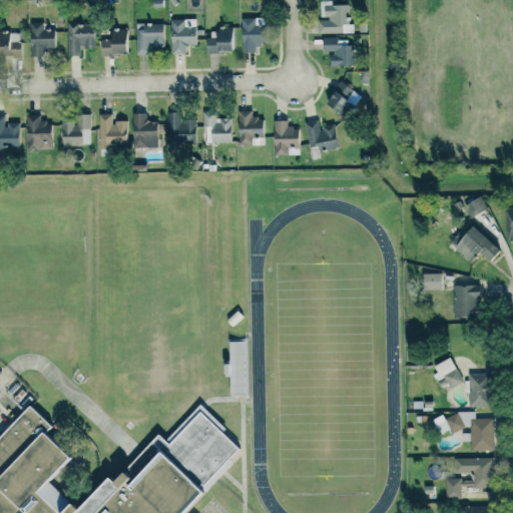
[(318,33),(349,32),(349,4),(333,4),(333,0),(320,1),(321,18),(318,18),(318,33)]
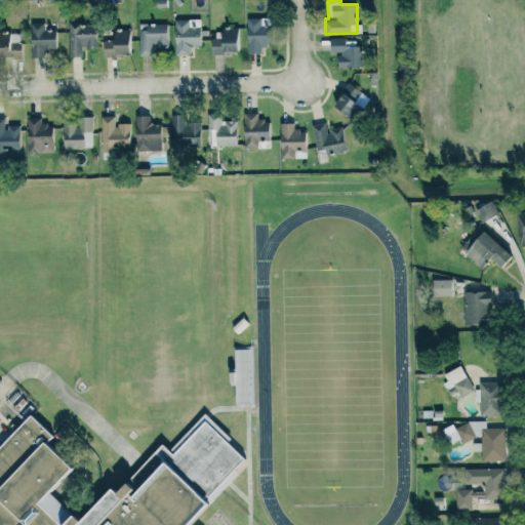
[(264,18),(246,17),(246,52),(263,52),(264,18)]
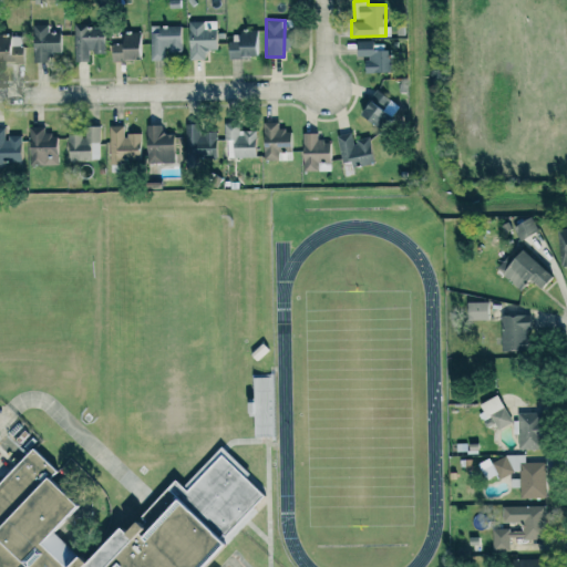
[(187,21),(187,59),(204,59),(204,49),(215,49),(215,20),(187,21)]
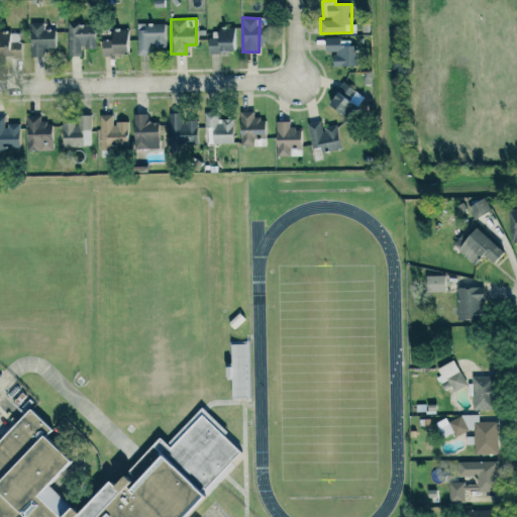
[(42,22),(29,22),(28,56),(39,56),(39,48),(54,48),(54,30),(42,29),(42,22)]
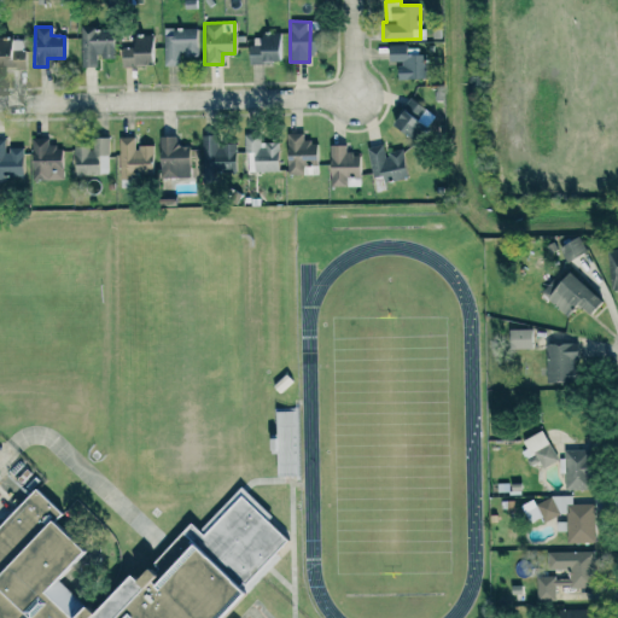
[(163,63),(179,63),(179,57),(196,56),(194,27),(162,28),(163,63)]
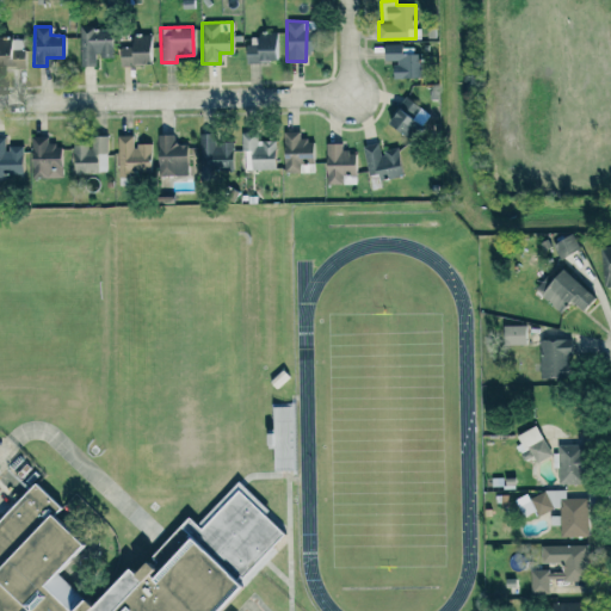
[(79,66),(94,66),(94,56),(110,56),(111,28),(80,28),(79,66)]
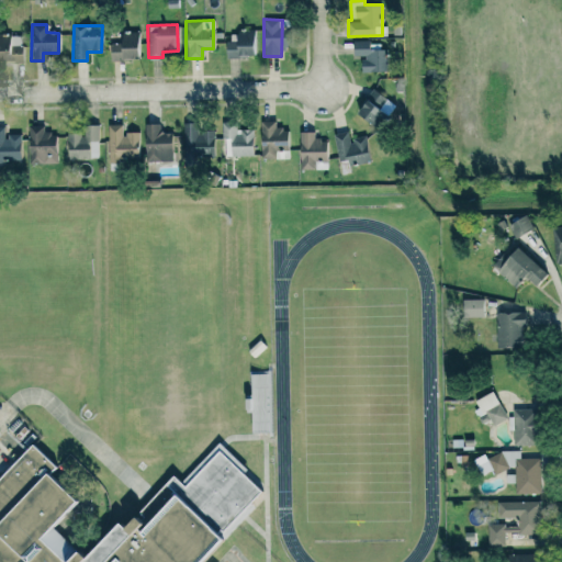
[(120,32),(120,43),(109,43),(110,59),(138,58),(137,31),(120,32)]
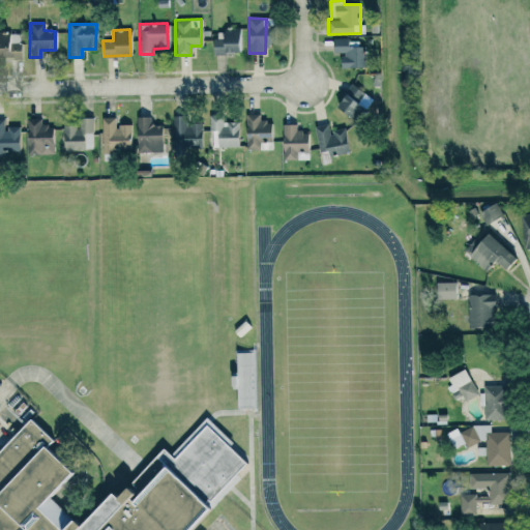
[(212,53),(240,53),(241,29),(213,29),(212,53)]
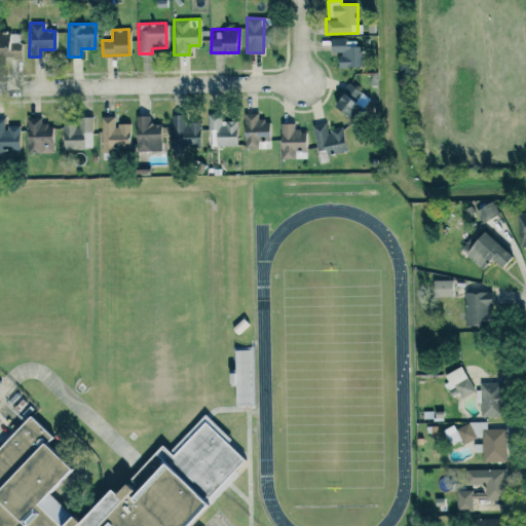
[(0,55),(20,57),(20,33),(0,32),(0,55)]
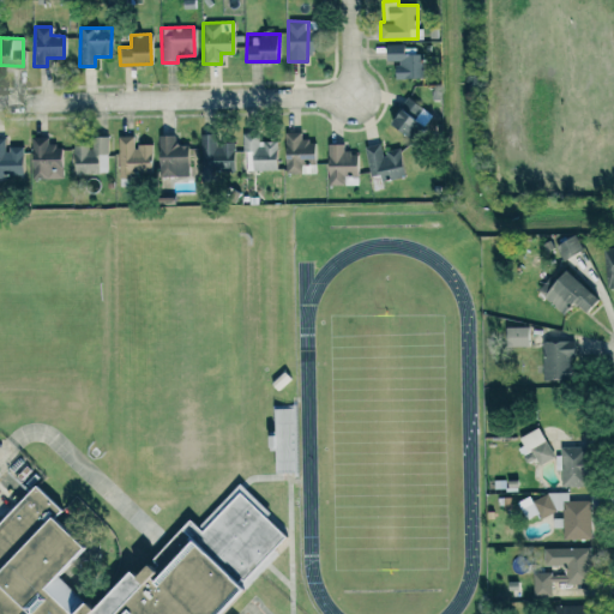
[(404,44),(385,44),(385,61),(395,62),(395,78),(422,79),(422,54),(404,54),(404,44)]
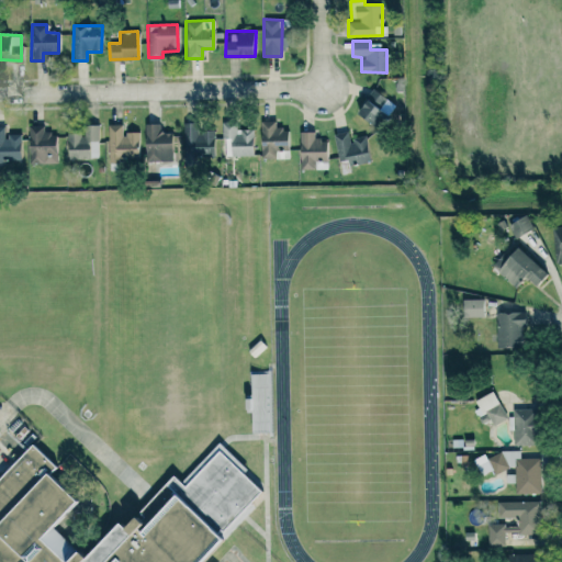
[(379,110),(366,99),(353,111),(367,123),(379,110)]
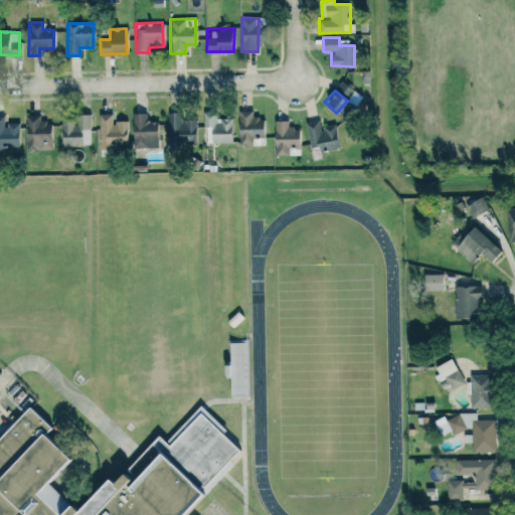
[(216,118),(215,111),(202,111),(203,126),(208,126),(209,143),(231,143),(231,118),(216,118)]
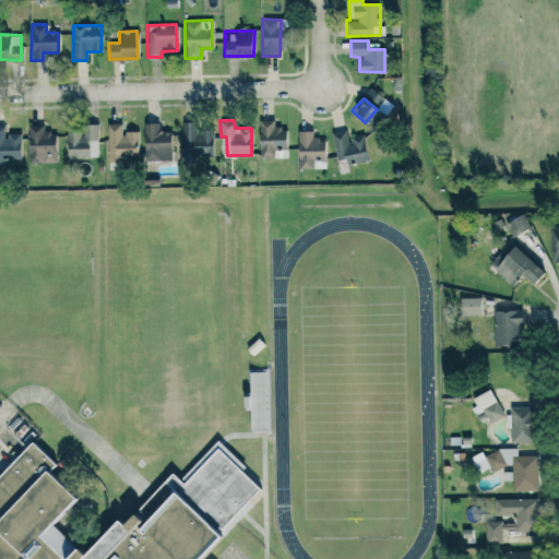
[(274,157),(274,150),(285,150),(285,128),(273,127),(274,120),(259,120),(259,157),(274,157)]
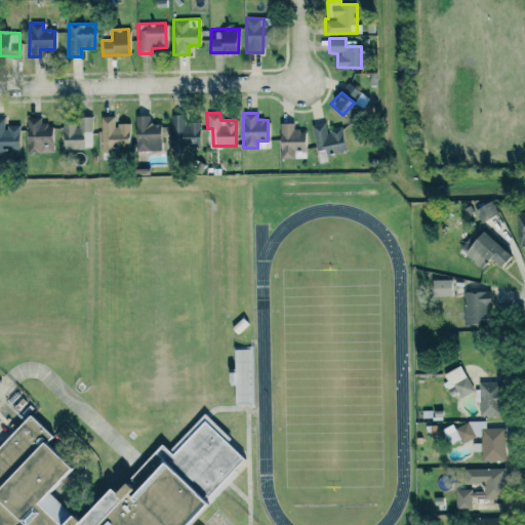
[(198,120),(186,121),(185,114),(171,115),(173,146),(199,145),(198,120)]
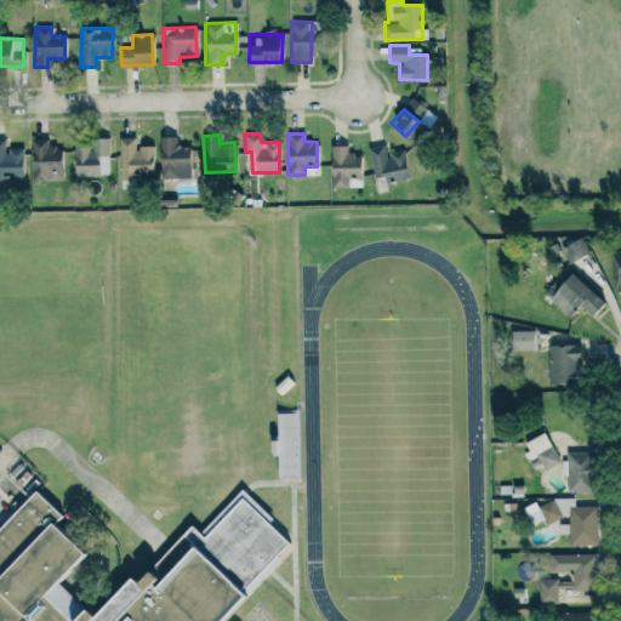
[(175,136),(159,136),(159,178),(189,177),(188,146),(175,146),(175,136)]
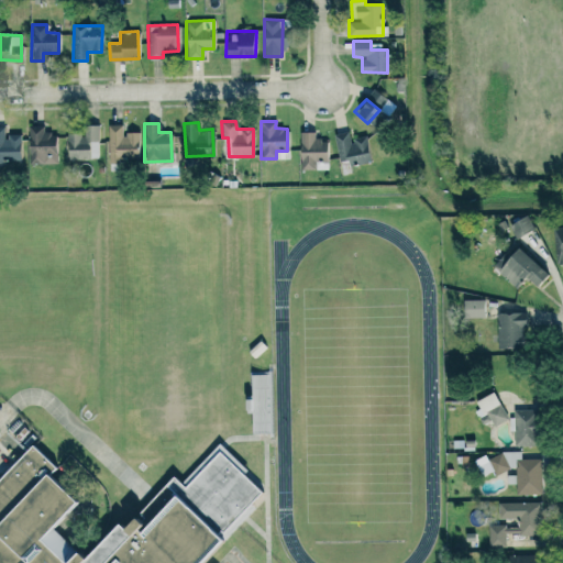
[(138,133),(122,133),(122,124),(108,124),(109,166),(139,165),(138,133)]
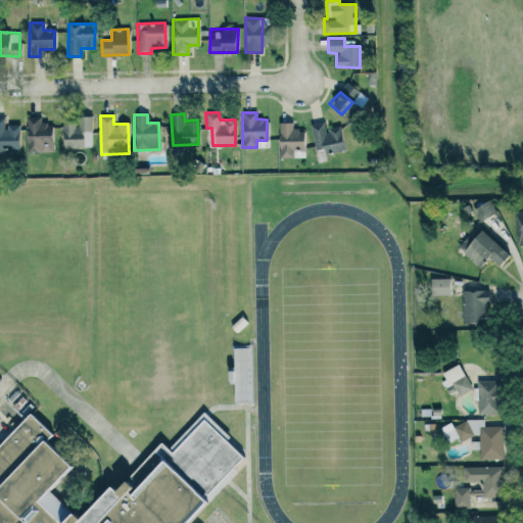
[(4,117),(0,116),(0,157),(7,157),(7,148),(19,147),(18,124),(5,125),(4,117)]
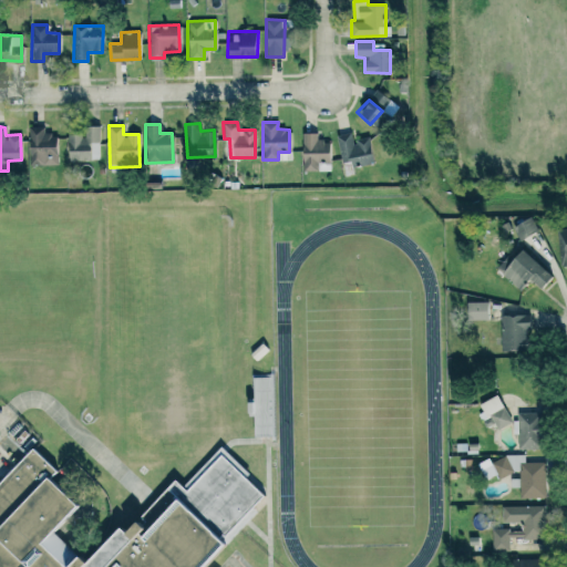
[(57,134),(43,134),(43,127),(29,126),(28,165),(55,165),(57,134)]
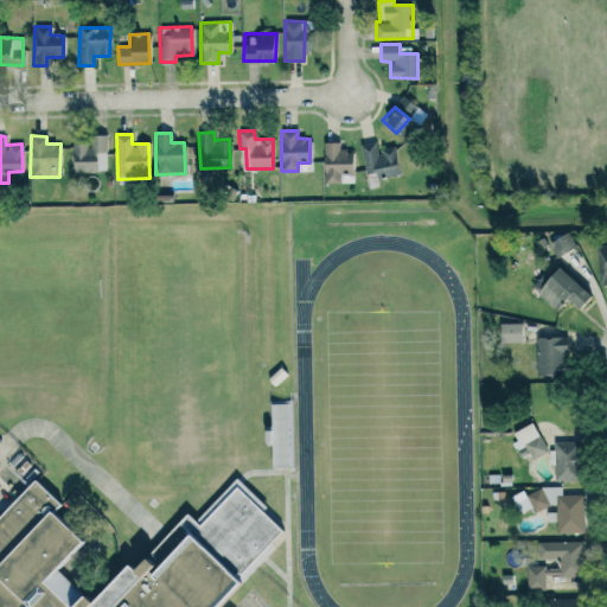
[(72,145),(72,172),(107,172),(106,135),(90,135),(90,144),(72,145)]
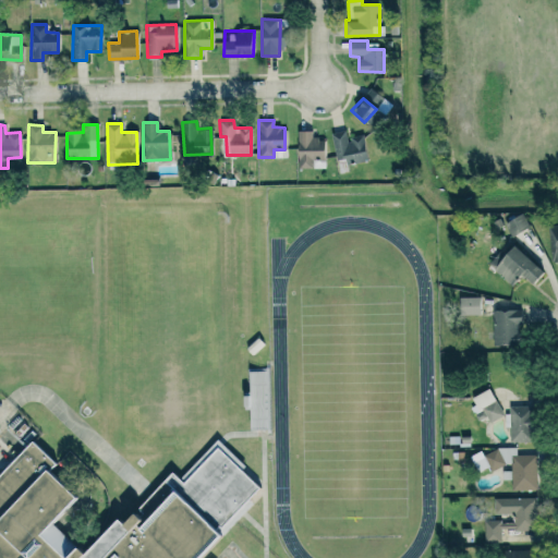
[(311,130),(296,131),(298,168),(312,168),(312,160),(325,160),(325,138),(312,138),(311,130)]
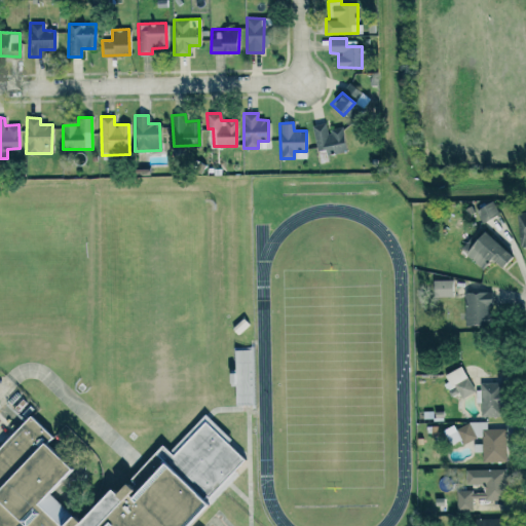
[(342,126),(327,128),(326,122),(312,124),(314,150),(325,150),(325,154),(344,152),(342,126)]
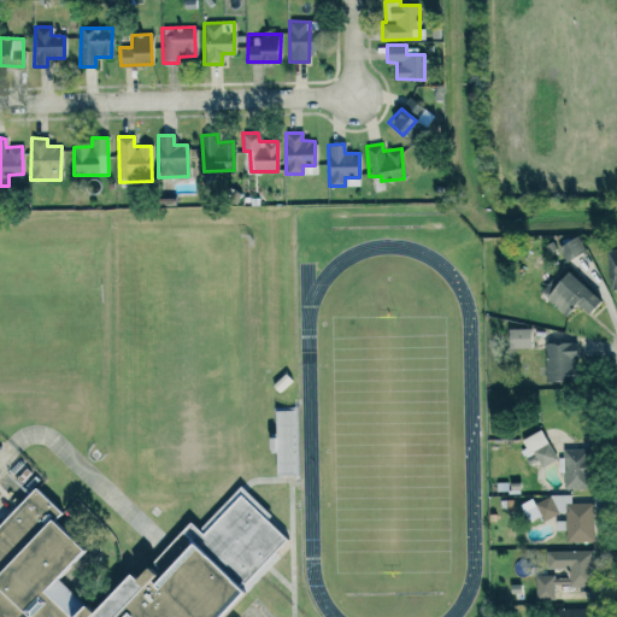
[(565,262),(585,250),(577,235),(557,247),(565,262)]
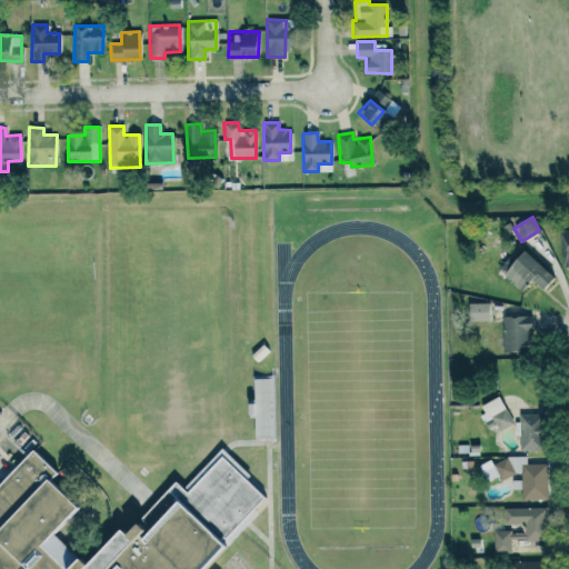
[(541,289),(552,275),(518,249),(500,273),(521,289),(528,279),(541,289)]
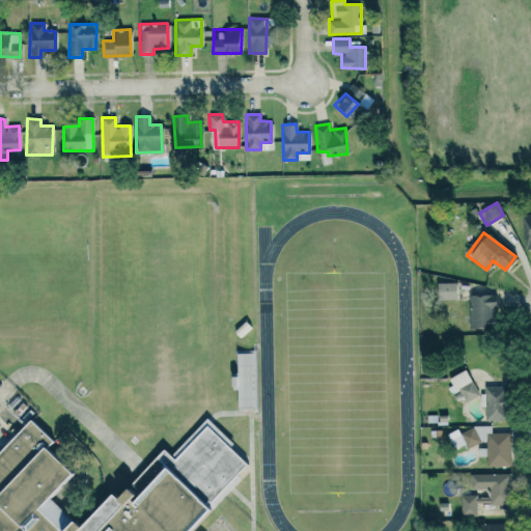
[(455,282),(436,283),(436,299),(456,299),(455,282)]
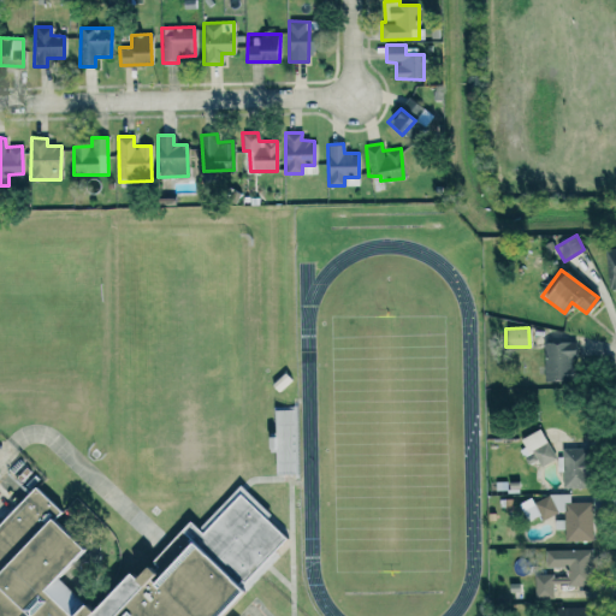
[(544,380),(574,379),(573,342),(543,342),(544,380)]
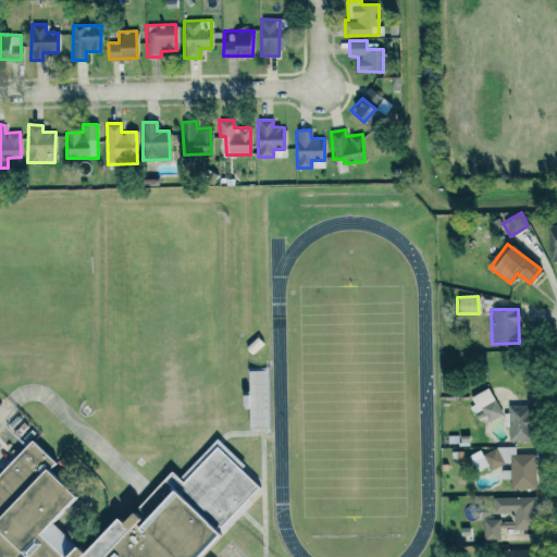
[(467,398),(478,420),(485,416),(487,421),(502,415),(487,388),(467,398)]
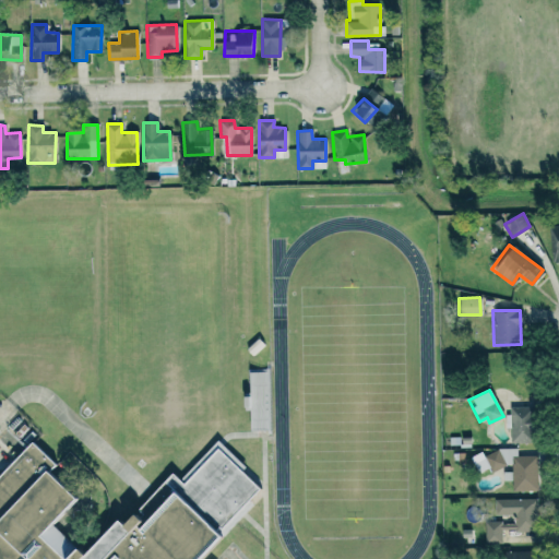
[(509,427),(510,443),(531,442),(530,406),(507,407),(507,427),(509,427)]
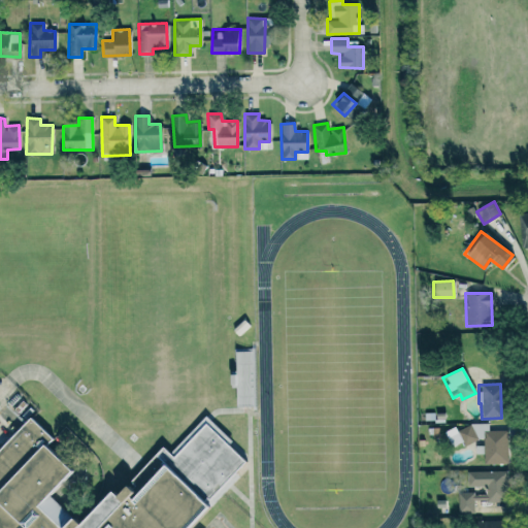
[(0,527),(0,444),(27,418),(71,472),(36,506),(59,527),(87,527),(200,421),(241,464),(180,527),(0,527)]
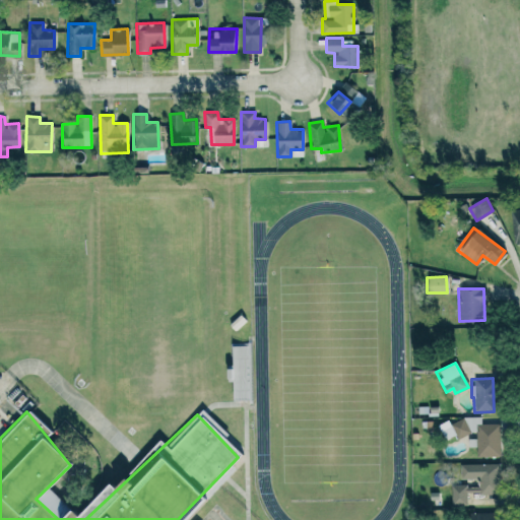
[(498,426),(480,426),(480,416),(463,417),(450,424),(448,419),(437,425),(444,440),(454,436),(456,439),(471,432),(475,432),(475,439),(467,439),(467,447),(476,447),(476,456),(500,455),(498,426)]
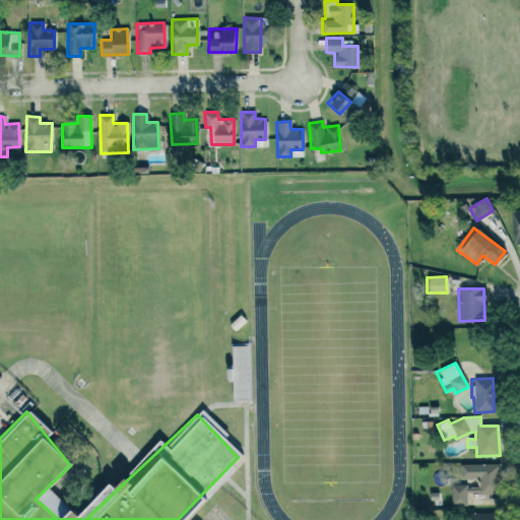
[(451,485),(451,505),(466,505),(466,493),(497,493),(497,464),(459,464),(459,479),(478,479),(478,485),(451,485)]
